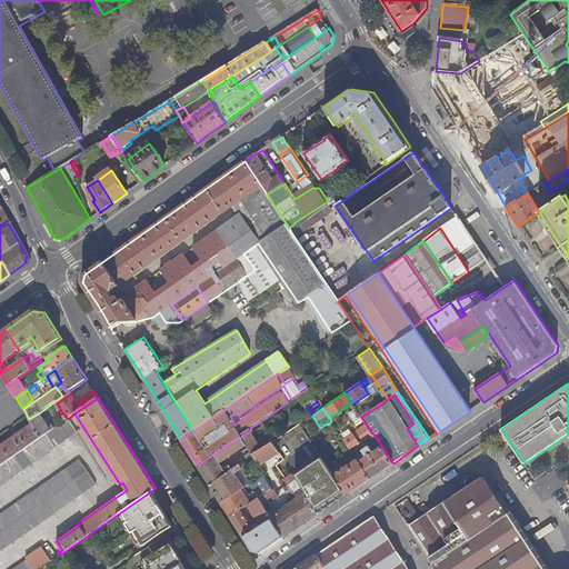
[(361,417),(357,410),(351,415),(357,425),(363,420),(361,417)]
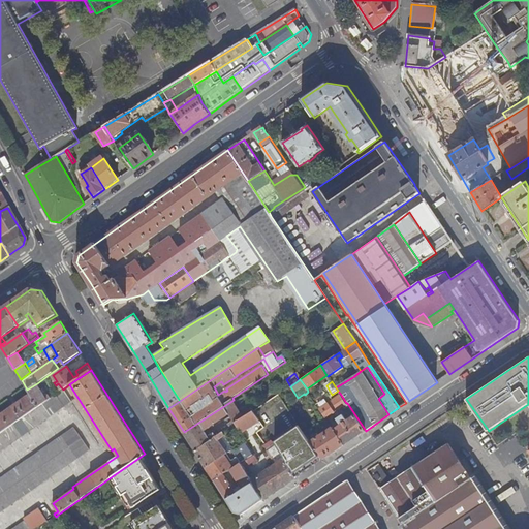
[(38,406),(43,403),(51,398),(49,394),(45,396),(37,383),(27,390),(30,394),(38,406)]
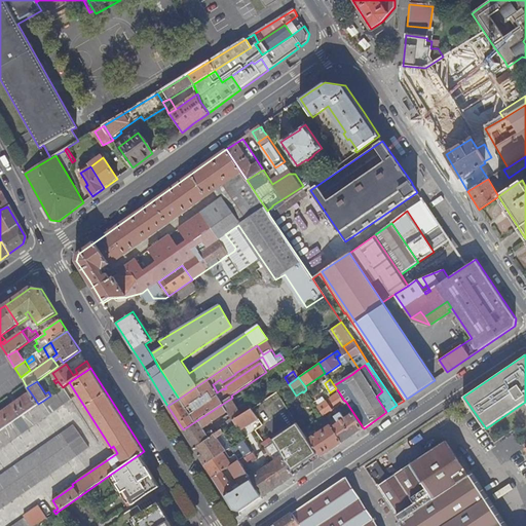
[(264,393),(267,399),(276,391),(277,391),(274,387),(264,393)]
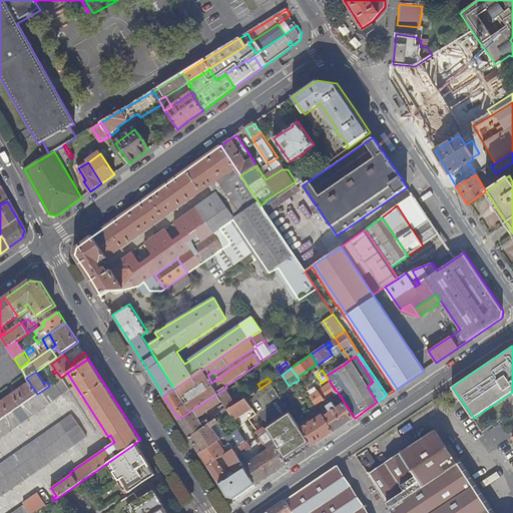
[(0,420),(37,394),(29,382),(0,403),(0,420)]
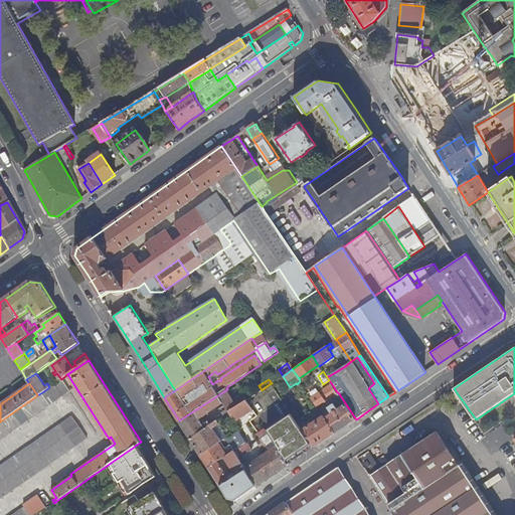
[(325,417),(335,433),(356,419),(338,392),(337,392),(332,384),(324,389),(330,398),(334,395),(342,406),(338,408),(334,402),(328,407),(331,413),(325,417)]
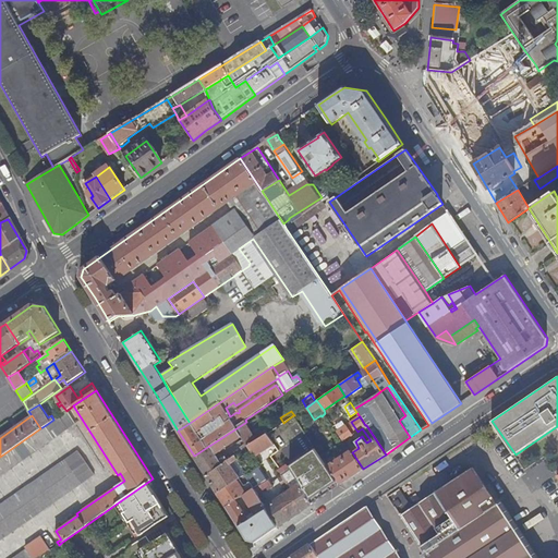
[(343,421),(337,425),(340,429),(347,425),(343,421)]
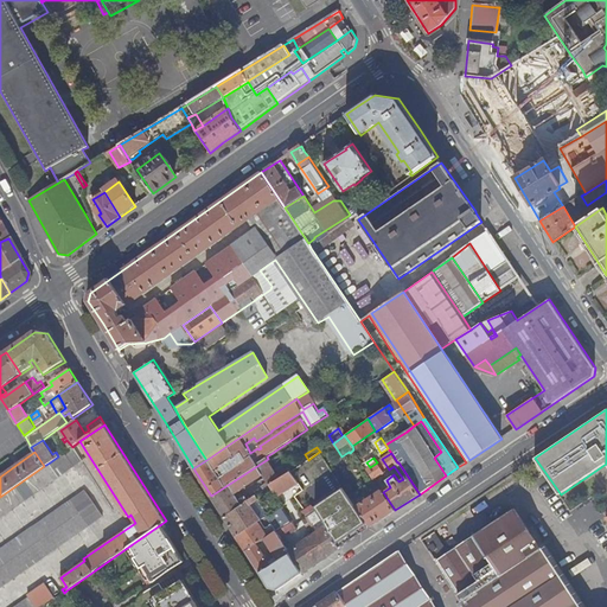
[(211,496),(225,517),(247,502),(244,498),(241,500),(237,496),(236,496),(235,493),(264,474),(264,475),(269,483),(263,486),(266,490),(272,485),(270,485),(280,479),(275,472),(268,459),(211,496)]
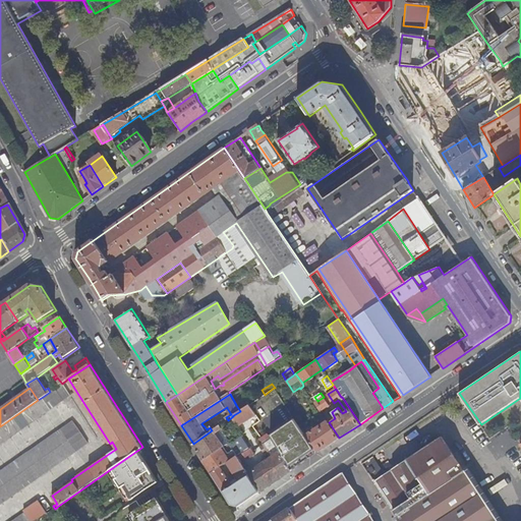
[(0,444),(51,409),(43,397),(38,400),(0,426),(0,444)]
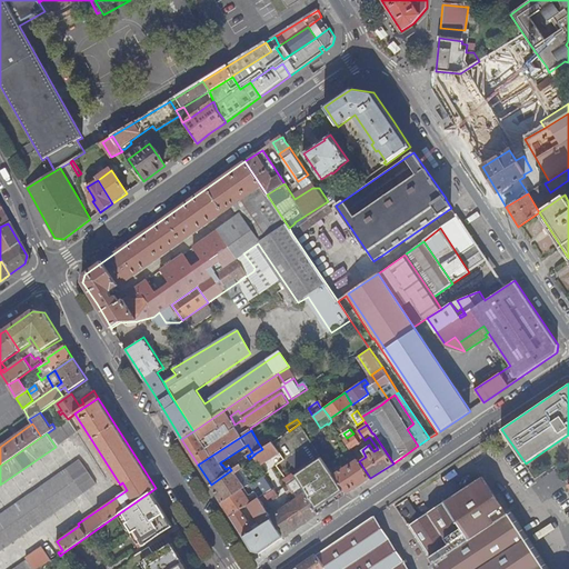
[(343,439),(350,449),(360,443),(353,433),(347,438),(343,439)]
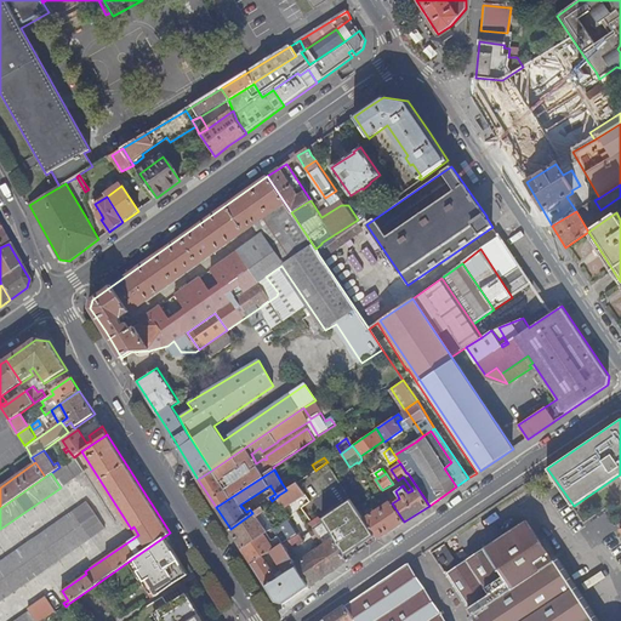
[(286,490),(298,483),(300,482),(295,474),(281,483),(286,490)]
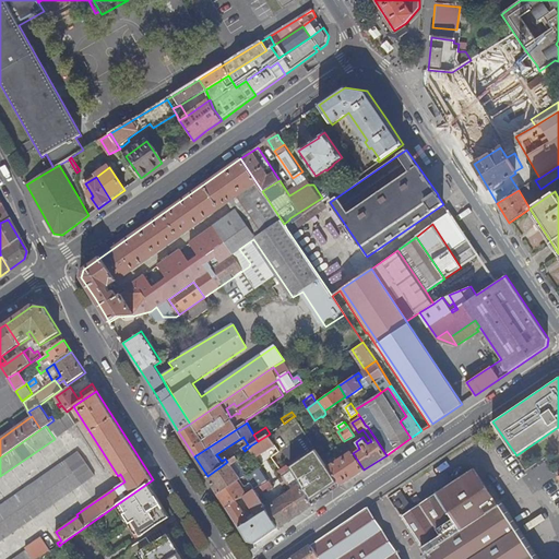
[(250,447),(258,460),(261,458),(259,454),(275,444),(269,435),(258,441),(249,447),(250,447)]
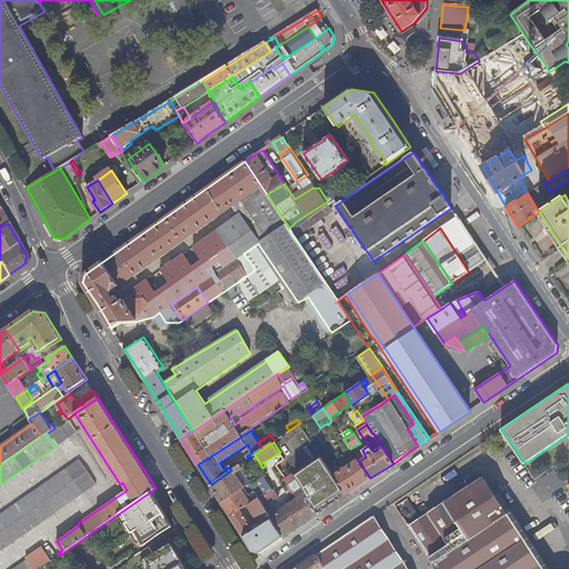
[(333,475),(347,495),(370,478),(359,461),(350,449),(348,451),(353,461),(345,468),(343,466),(337,469),(339,471),(333,475)]
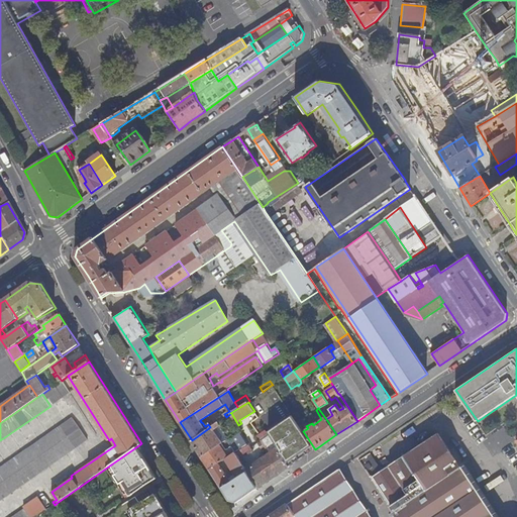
[(192,440),(202,457),(220,445),(223,443),(223,442),(214,429),(221,425),(219,421),(210,427),(192,440)]
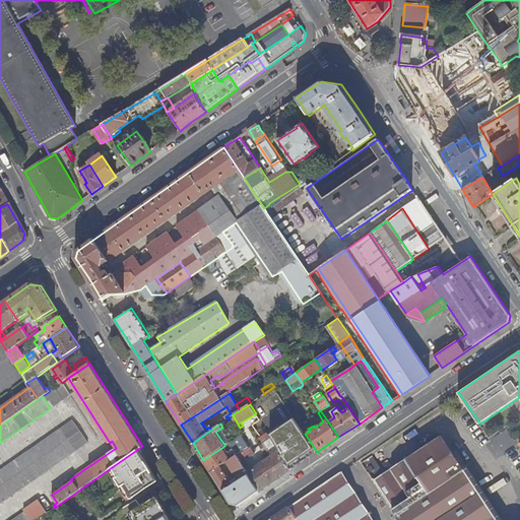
[(61,429),(0,470),(0,504),(76,451),(61,429)]
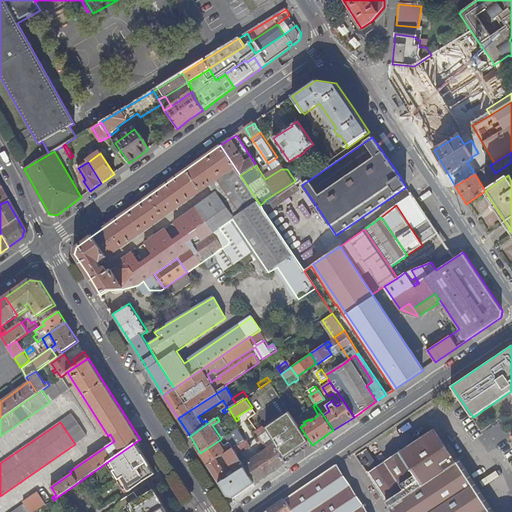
[(235,438),(239,445),(247,439),(239,426),(231,432),(235,438)]
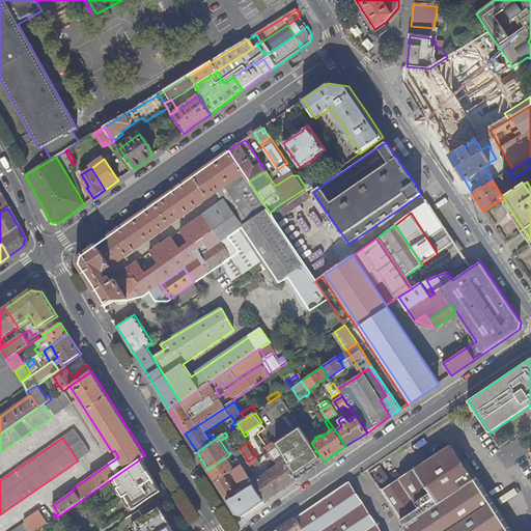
[(508,530),(474,479),(473,479),(451,446),(416,469),(415,468),(382,492),(404,526),(407,530),(508,530)]
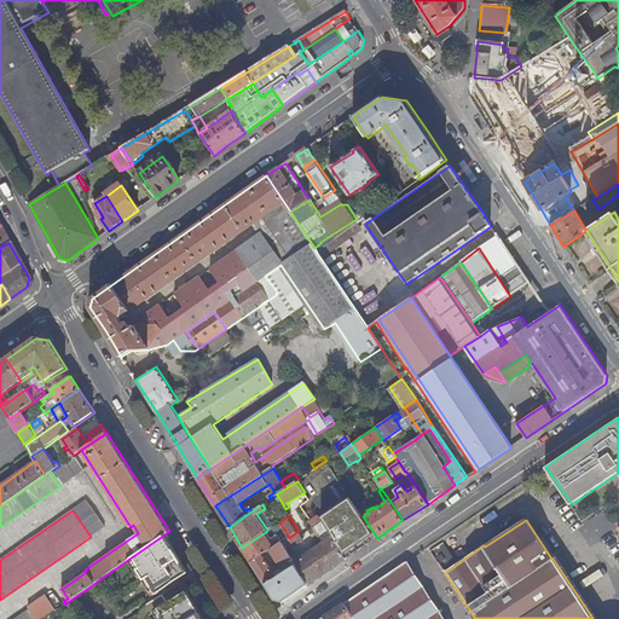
[(279,533),(284,530),(279,522),(273,525),(279,533)]
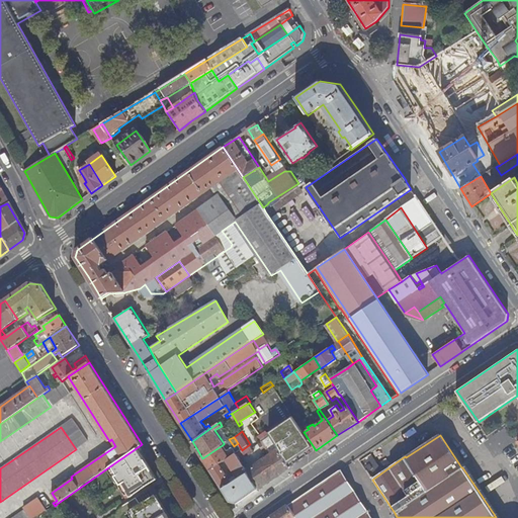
[(227,476),(220,464),(210,470),(230,501),(237,503),(290,467),(289,466),(278,449),(267,457),(265,455),(262,457),(263,460),(248,470),(243,462),(246,460),(244,457),(255,450),(251,444),(250,444),(242,450),(239,452),(223,462),(225,465),(229,462),(238,478),(235,480),(231,473),(227,476)]
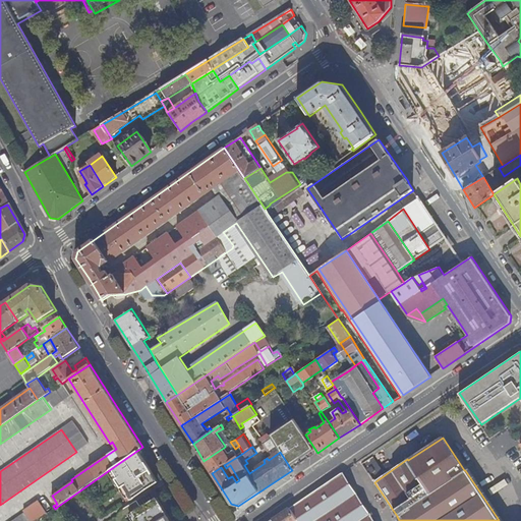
[(212,473),(221,467),(224,465),(240,455),(238,451),(235,452),(227,457),(222,449),(204,461),(212,473)]
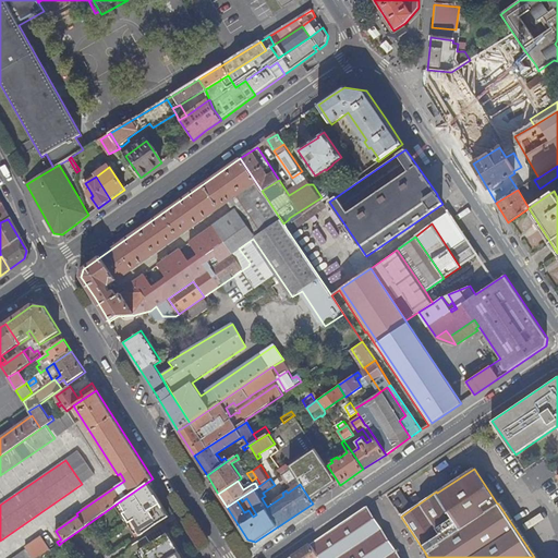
[(153,489),(148,482),(120,501),(126,511),(124,512),(131,522),(132,521),(141,535),(157,524),(169,517),(156,495),(152,498),(147,493),(153,489)]
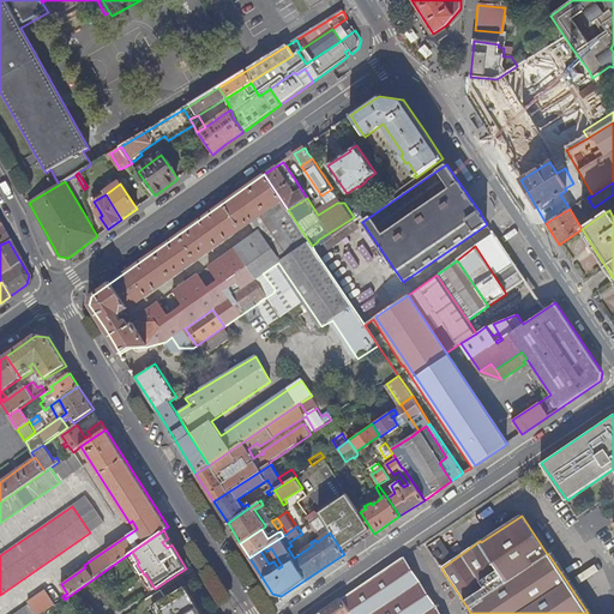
[(438,534),(425,543),(438,564),(451,555),(438,534)]
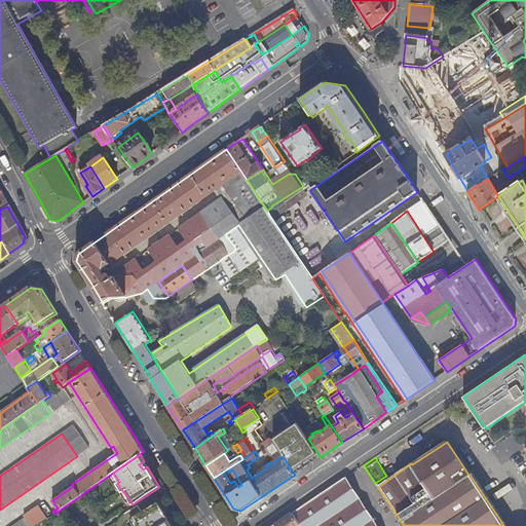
[(376,525),(345,478),(293,513),(300,524),(301,525),(376,525)]
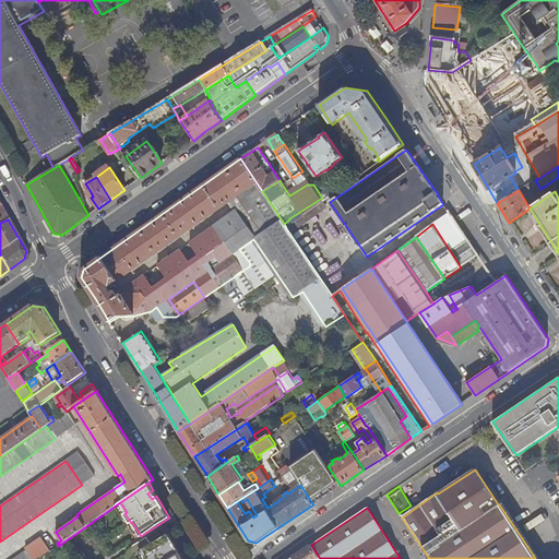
[(181,558),(183,558),(168,534),(152,545),(147,537),(139,542),(147,556),(145,557),(146,558),(181,558)]
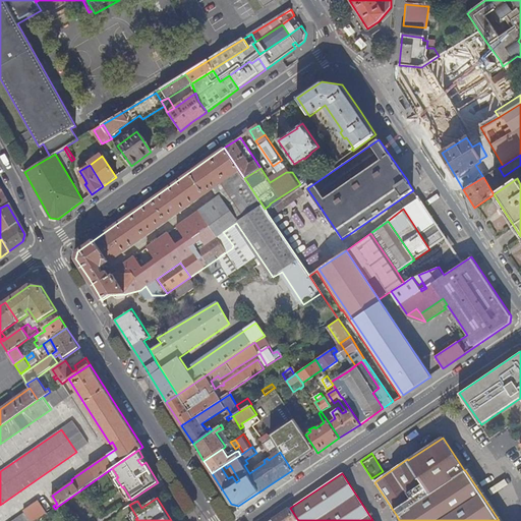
[(25,513),(13,520),(37,520),(48,514),(39,501),(23,511),(25,513)]
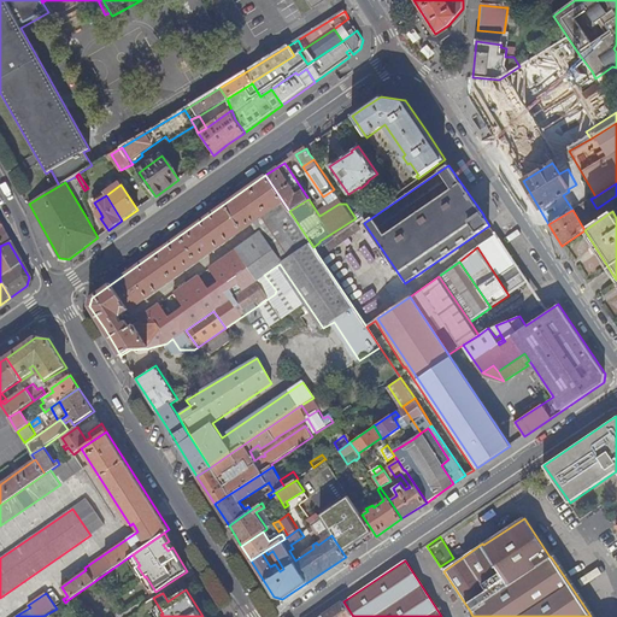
[(323,615),(324,616),(348,616),(352,615),(344,601),(323,615)]
